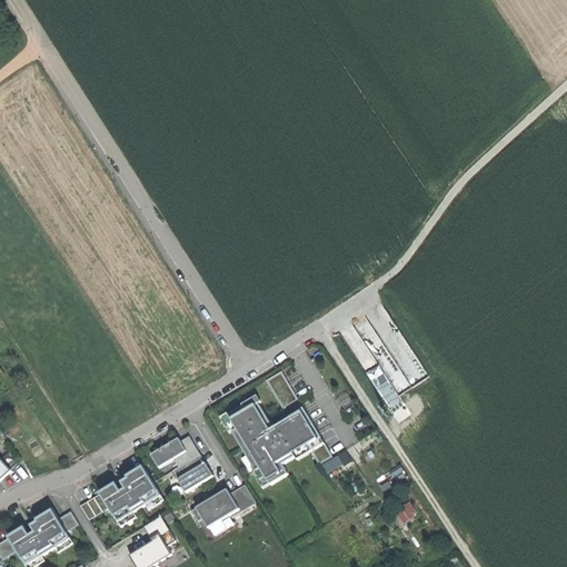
[(352,348),(384,400),(399,391),(393,380),(390,381),(365,340),(352,348)]
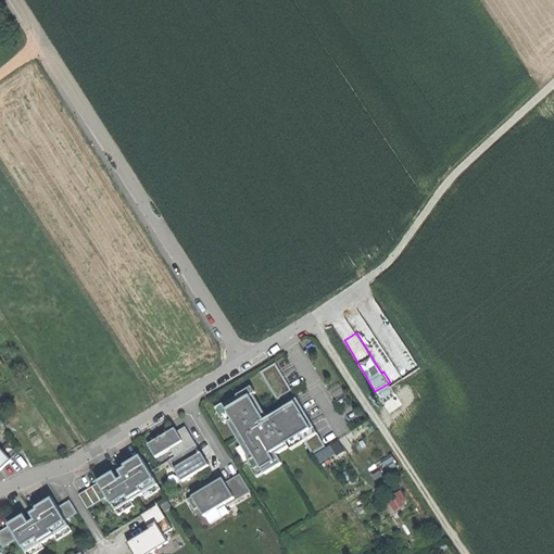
[(291,388),(275,362),(261,370),(277,397),(291,388)]
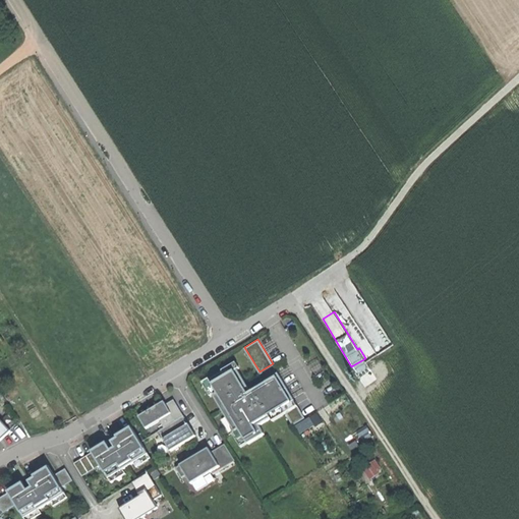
[(237,367),(233,361),(219,369),(220,370),(208,378),(207,377),(199,381),(209,396),(211,394),(223,415),(218,417),(227,434),(229,431),(238,447),(262,433),(256,423),(268,416),(270,420),(284,412),(290,423),(302,416),(276,371),(247,388),(235,368),(237,367)]
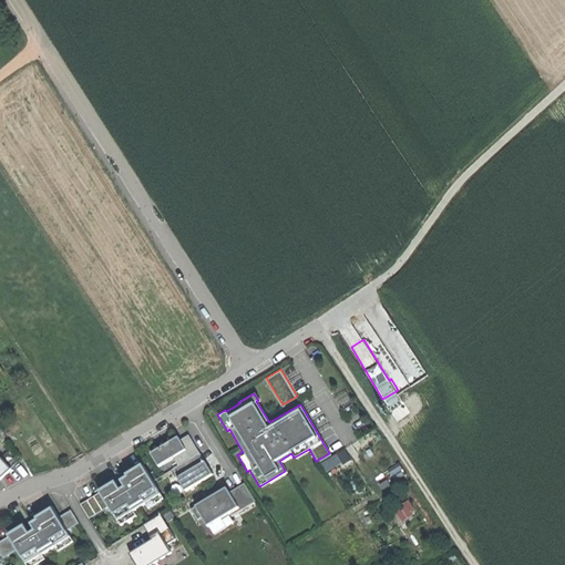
[(178,439),(176,435),(149,452),(156,465),(184,449),(189,456),(171,468),(183,490),(211,473),(187,434),(178,439)]
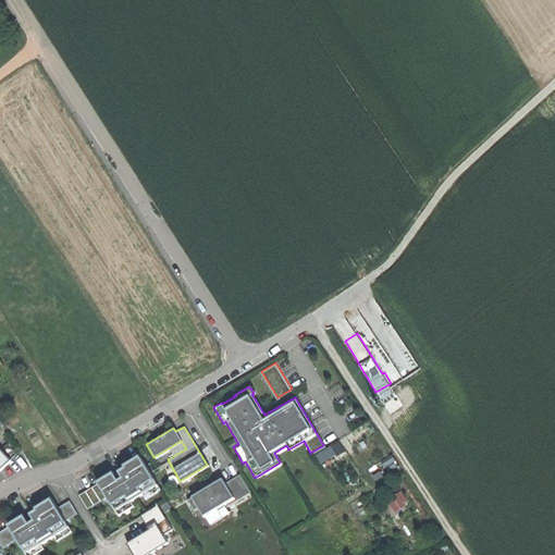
[(0,466),(11,457),(0,445),(0,466)]
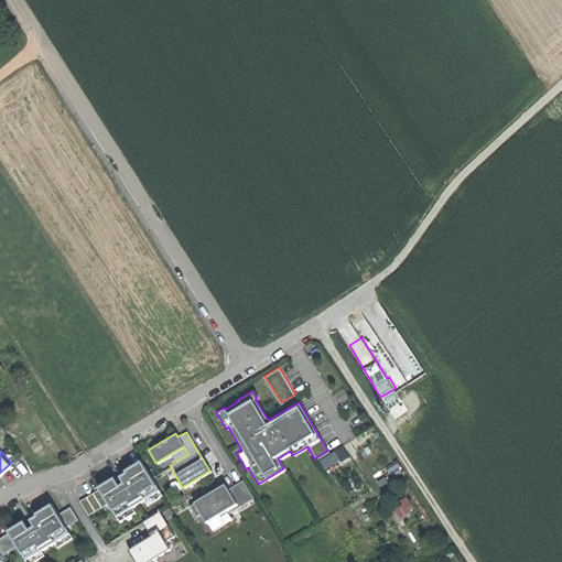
[(100,486),(80,498),(89,512),(109,500),(118,514),(133,505),(146,497),(161,487),(142,457),(126,467),(129,471),(118,477),(116,474),(99,484),(100,486)]
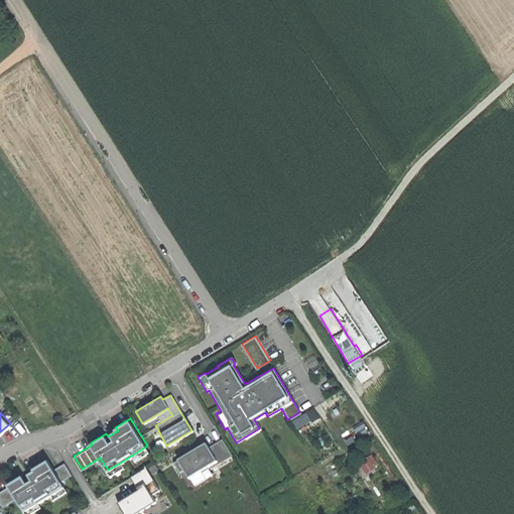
[(230,455),(221,438),(207,446),(205,443),(172,463),(189,490),(216,475),(211,467),(230,455)]
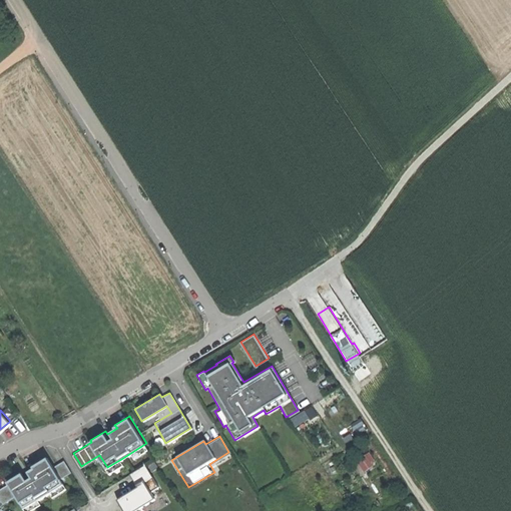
[(146,443),(132,452),(135,457),(149,448),(146,443)]
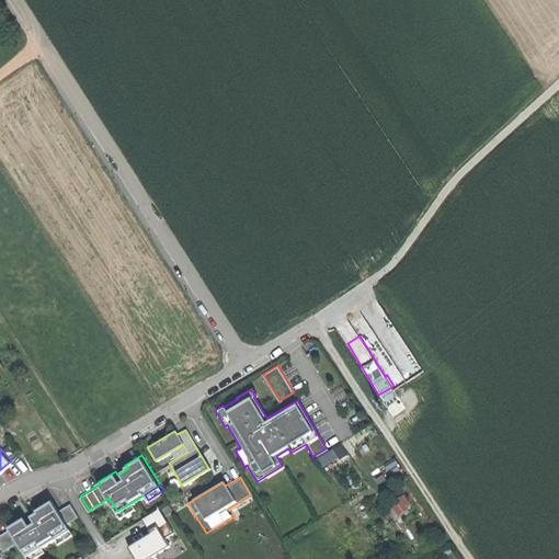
[(403,492),(389,501),(397,513),(411,504),(403,492)]
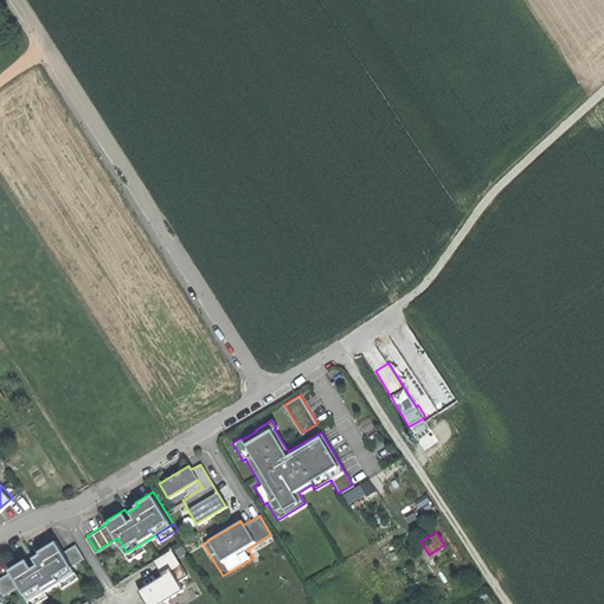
[(11,570),(0,576),(0,588),(5,593),(20,584),(29,599),(46,589),(59,580),(77,570),(72,564),(85,556),(77,541),(64,550),(57,538),(39,548),(42,552),(30,560),(26,556),(10,566),(11,570)]
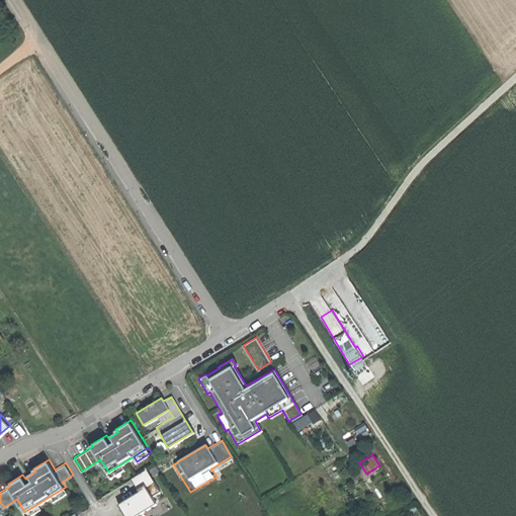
[(122,463),(108,471),(111,477),(125,467),(122,463)]
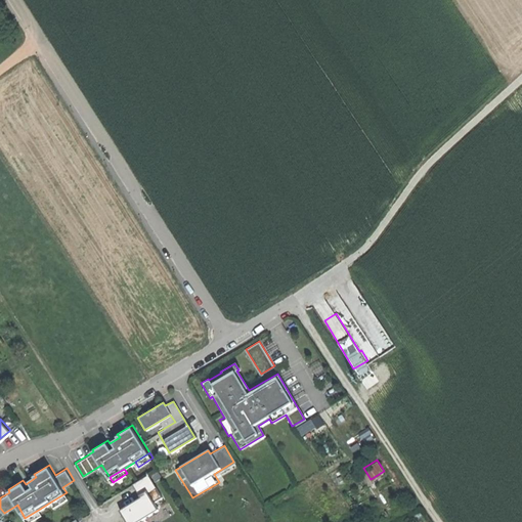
[(160,496),(146,475),(131,484),(139,497),(118,511),(124,521),(134,521),(156,510),(150,502),(160,496)]
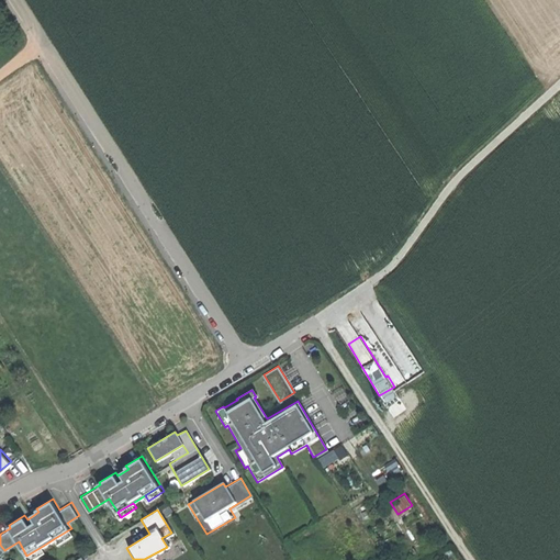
[(71,528),(55,538),(58,542),(74,534),(71,528)]
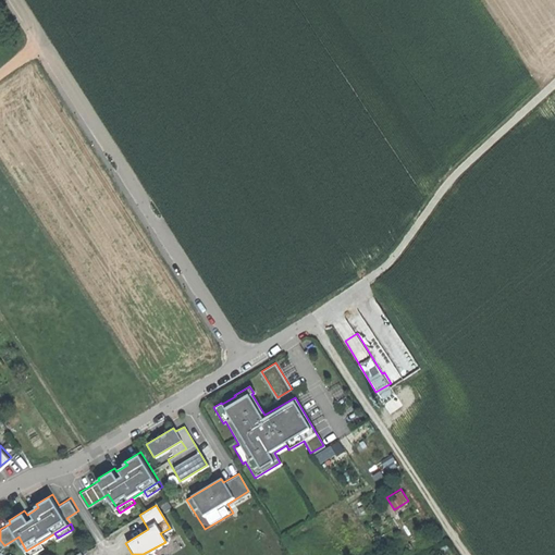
[(42,541),(26,551),(29,554),(46,546),(42,541)]
